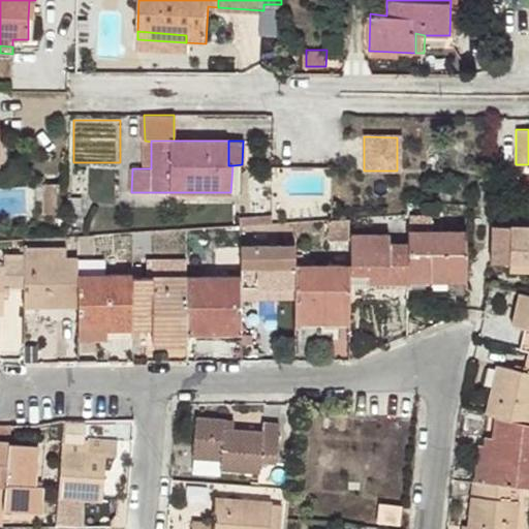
[(349,217),(330,219),(329,239),(350,239),(349,235),(349,217)]
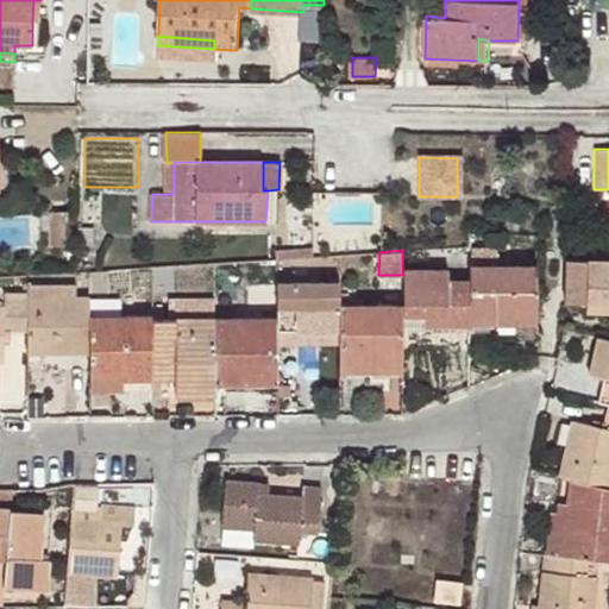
[(586,301),(586,259),(569,258),(567,301),(586,301)]
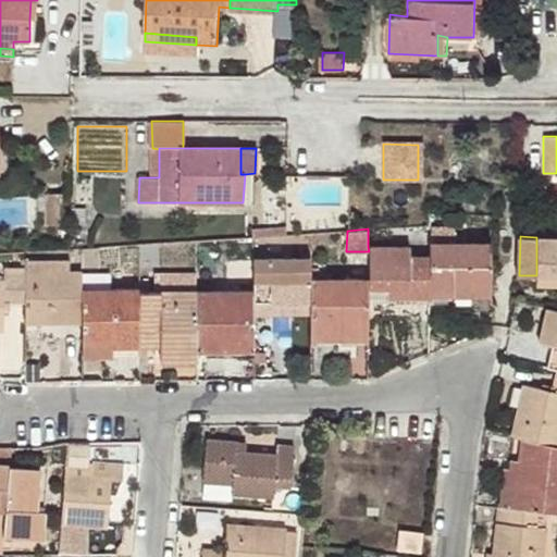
[(556,275),(556,236),(536,237),(536,275),(556,275)]
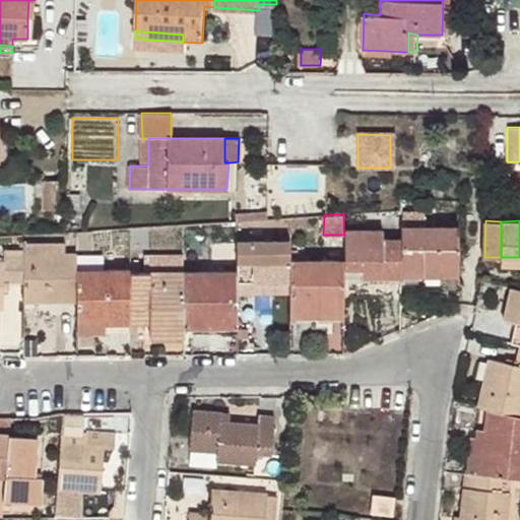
[(458,224),(401,224),(400,239),(400,269),(424,270),(424,275),(458,276),(458,224)]
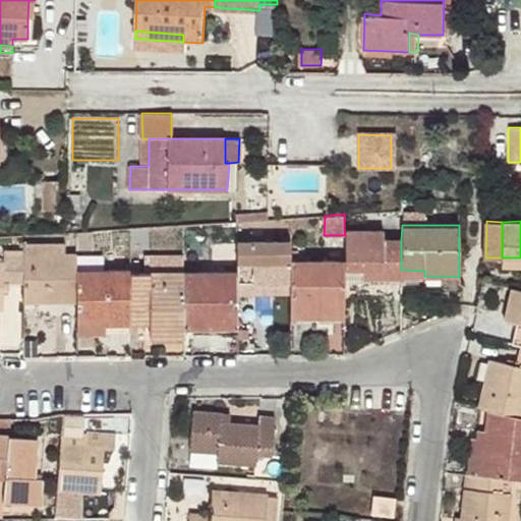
[(344,231),(345,235),(344,261),(344,270),(363,270),(374,270),(373,279),(401,278),(401,276),(401,270),(401,239),(384,240),(384,231),(344,231)]
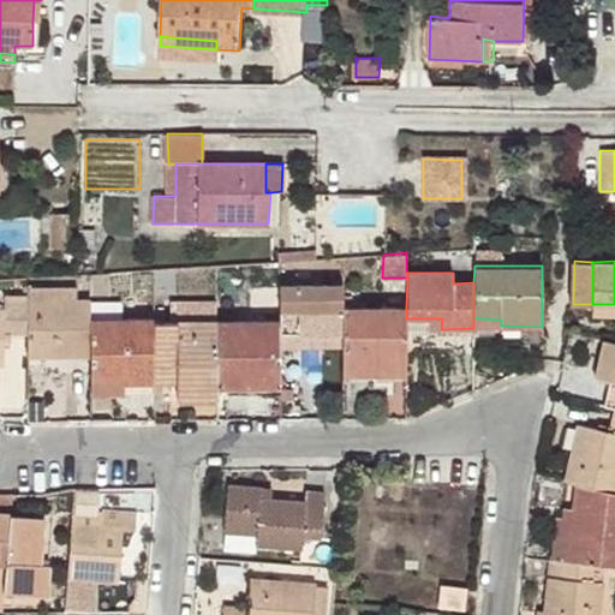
[(342,286),(279,286),(279,320),(279,348),(299,348),(299,338),(342,338),(342,308),(342,286)]
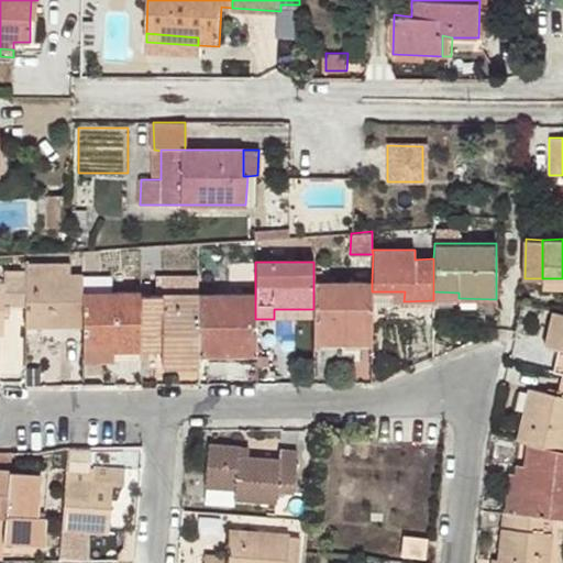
[(25,307),(25,323),(65,323),(65,327),(84,327),(84,291),(84,275),(70,275),(72,265),(25,264),(25,271),(25,307)]
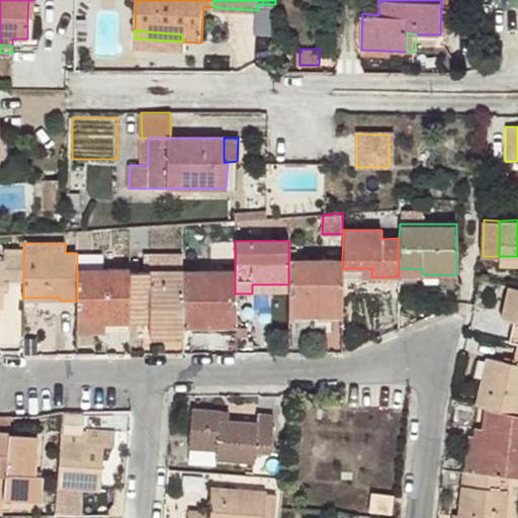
[(5,281),(23,282),(23,249),(5,249),(4,261),(0,261),(0,306),(4,306),(5,281)]
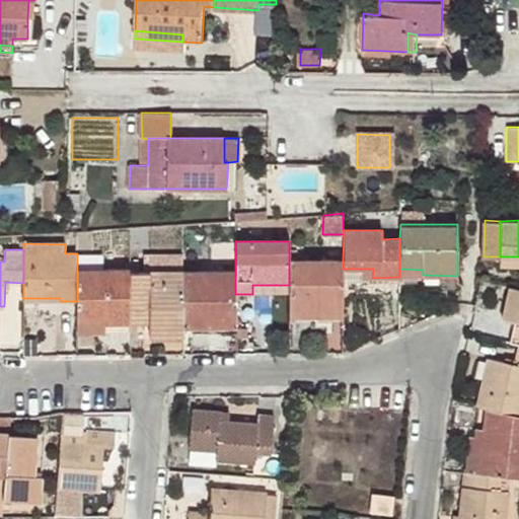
[(500,265),(518,265),(518,256),(500,256),(500,265)]
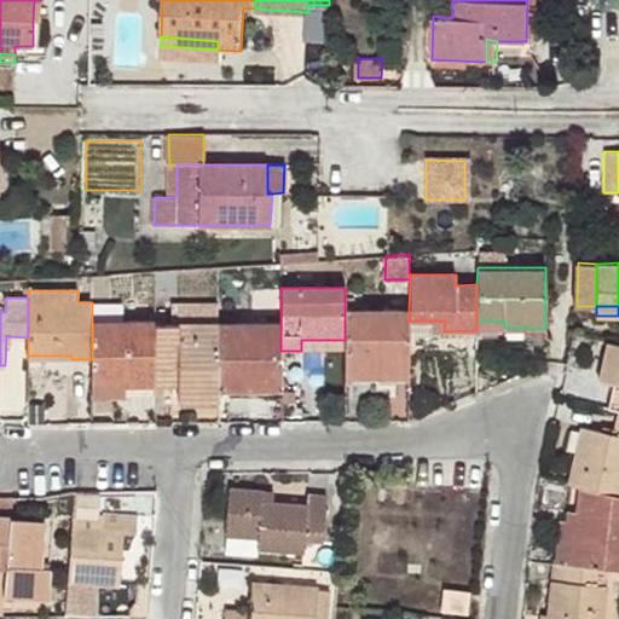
[(345,351),(345,377),(409,377),(409,320),(409,310),(345,310),(345,340),(345,351)]
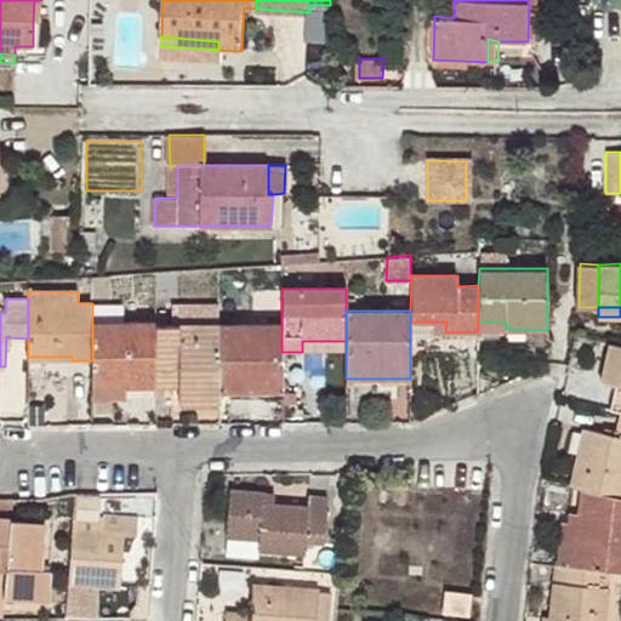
[(155,322),(92,322),(92,360),(92,383),(125,382),(125,388),(155,389),(155,366),(155,325),(155,322)]
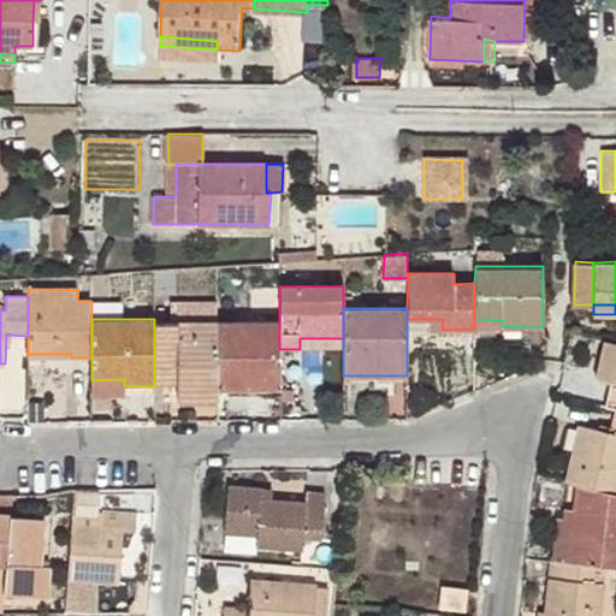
[(443,319),(430,319),(431,330),(442,330),(443,319)]
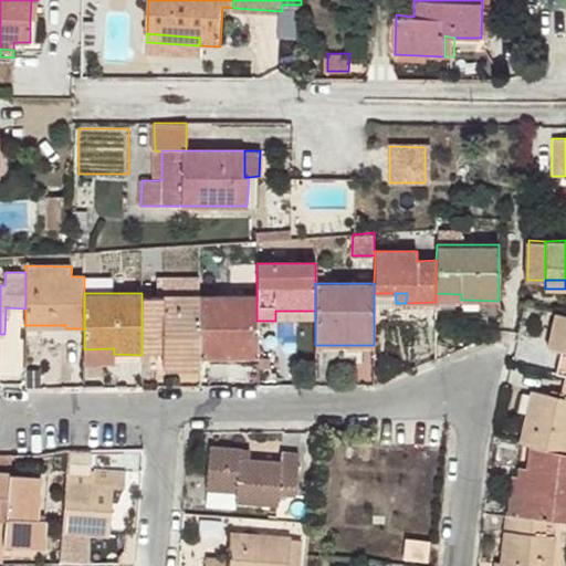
[(257,294),(199,294),(199,297),(200,356),(257,355),(257,321),(257,294)]
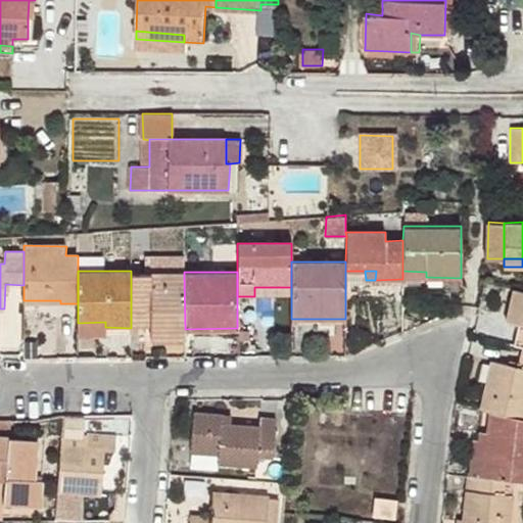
[(151,338),(185,339),(185,329),(184,275),(131,274),(131,308),(151,308),(151,338)]
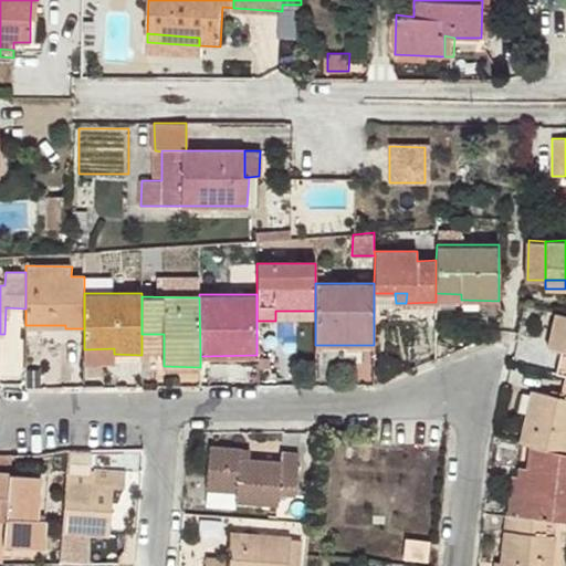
[(315,311),(275,311),(275,321),(315,321),(315,311)]
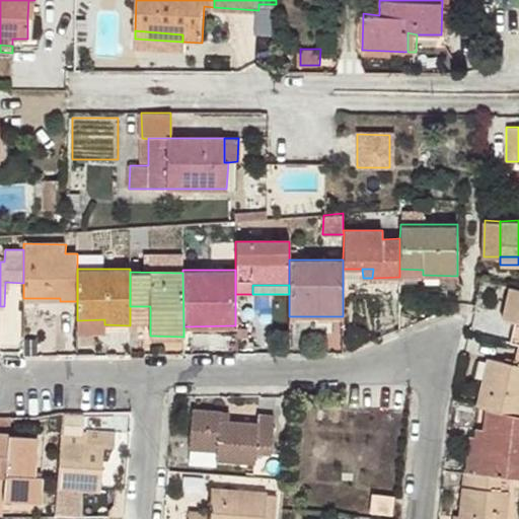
[(518,342),(518,287),(510,285),(501,317),(515,320),(510,341),(518,343),(518,342)]
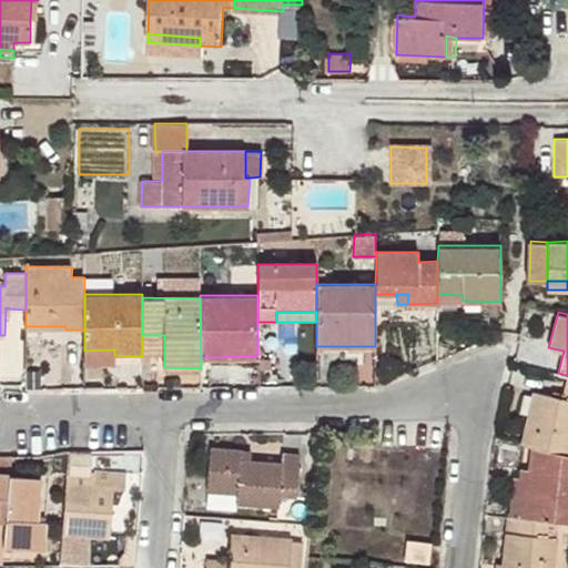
[(114,350),(84,351),(83,364),(83,381),(101,381),(101,364),(142,363),(142,356),(114,355),(114,350)]
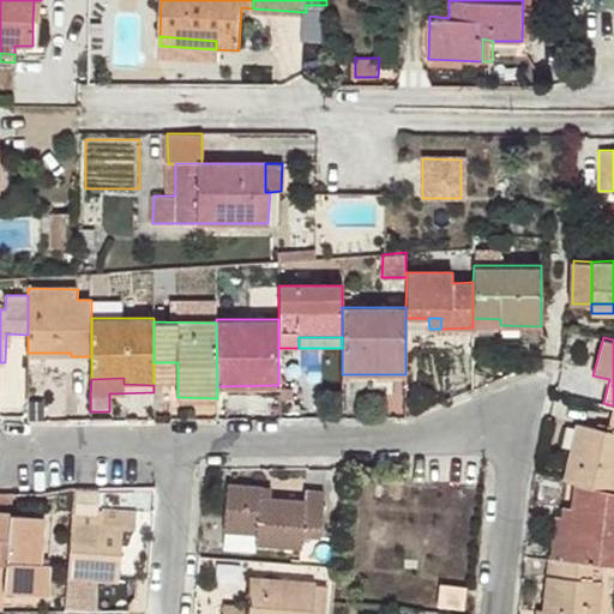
[(613,404),(613,405),(608,429),(579,423),(566,480),(575,481),(613,489),(613,404)]
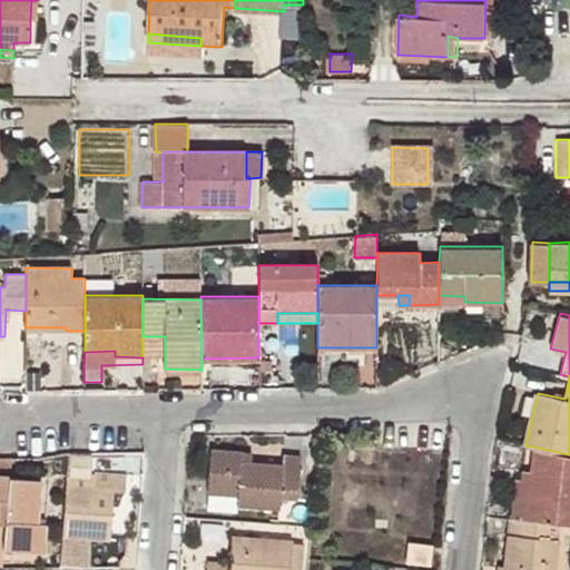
[(243,449),(212,446),(208,492),(236,494),(235,504),(237,504),(279,508),(281,498),(297,500),(302,454),(284,453),(283,464),(252,461),(242,460),(243,449)]
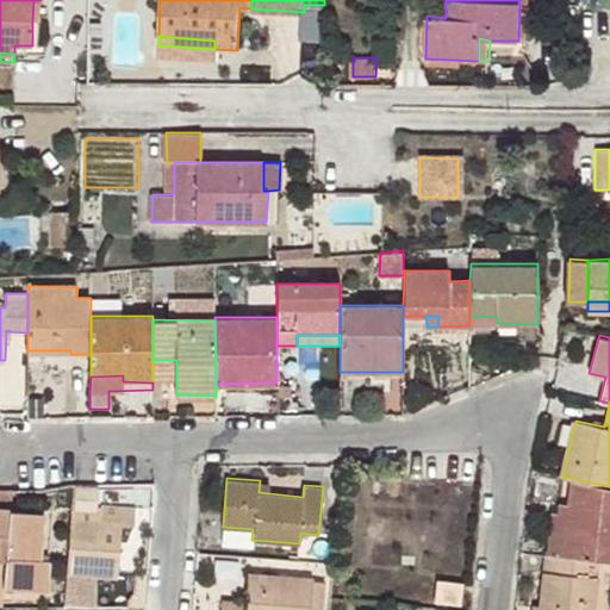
[(609,560),(609,486),(571,478),(568,504),(562,555),(598,559),(609,560)]
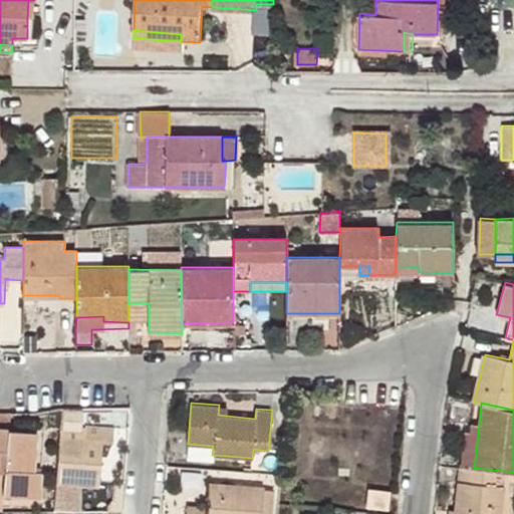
[(228,406),(219,405),(218,415),(227,416),(228,406)]
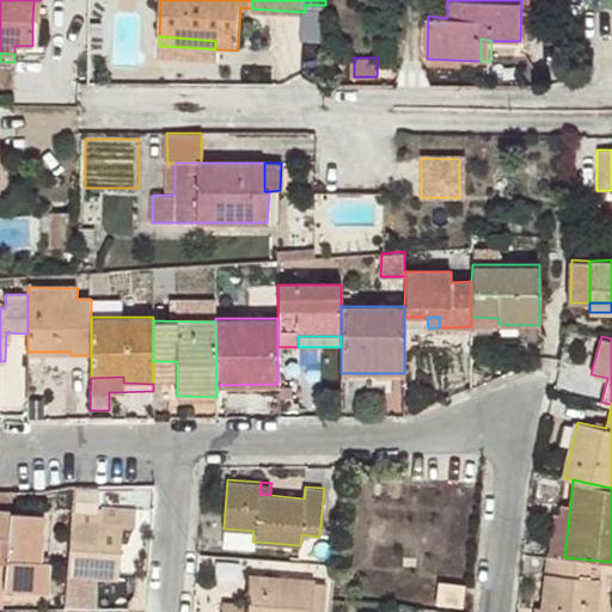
[(13,487),(0,485),(0,510),(12,512),(13,487)]
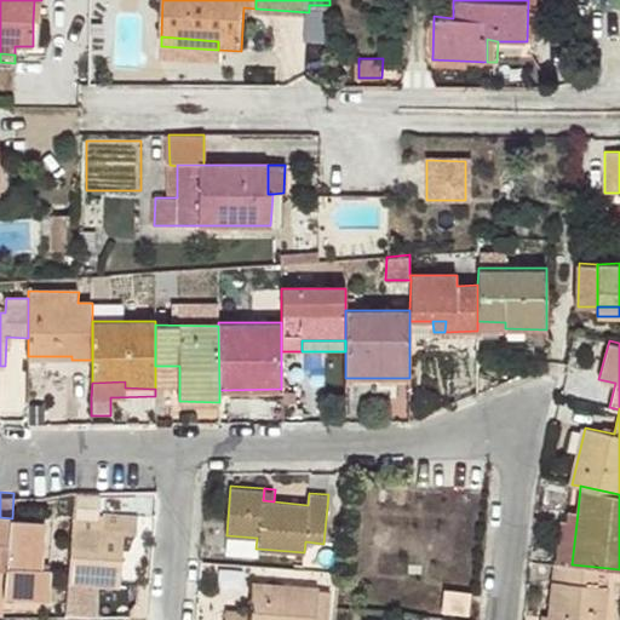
[(562,520),(556,563),(572,564),(578,512),(567,511),(566,520),(562,520)]
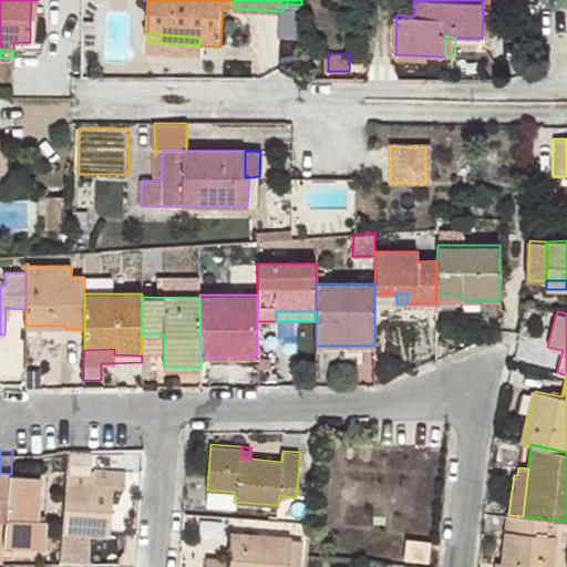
[(94,485),(66,484),(63,532),(90,534),(104,535),(112,535),(115,487),(126,488),(126,472),(94,470),(94,485)]
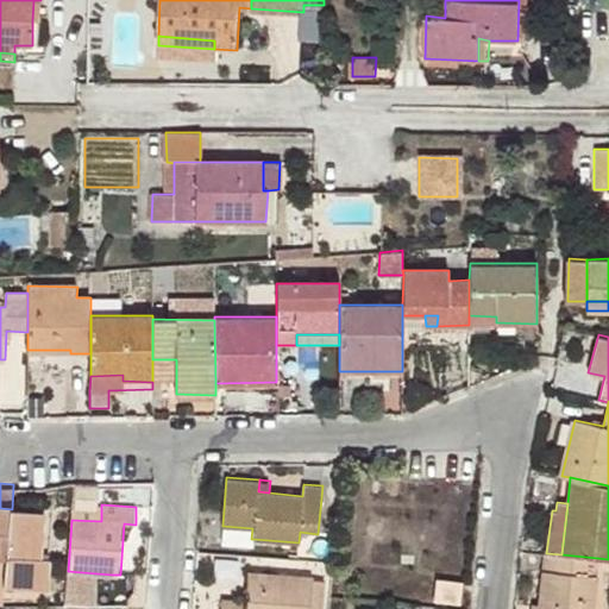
[(12,509),(0,508),(0,583),(45,588),(49,558),(41,558),(45,512),(12,509)]
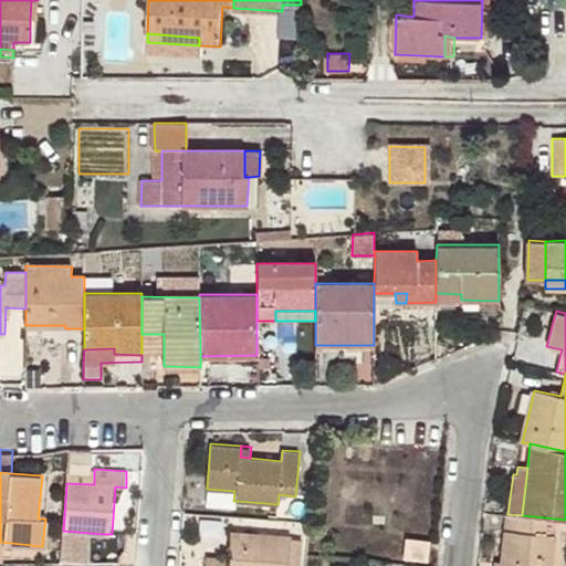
[(234,491),(207,489),(206,504),(234,506),(236,501),(233,501),(234,491)]
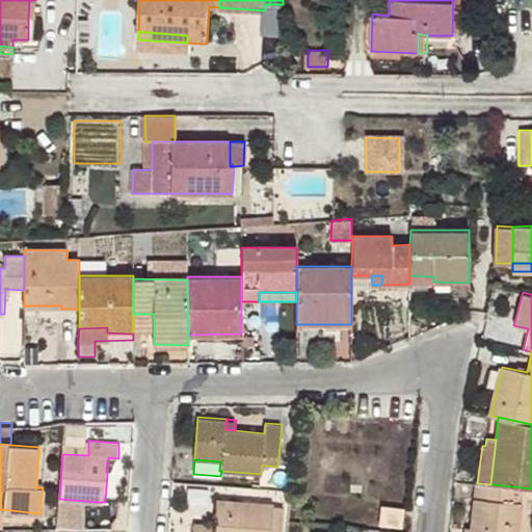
[(490,484),(477,483),(472,531),(516,531),(517,530),(521,497),(522,487),(490,484)]
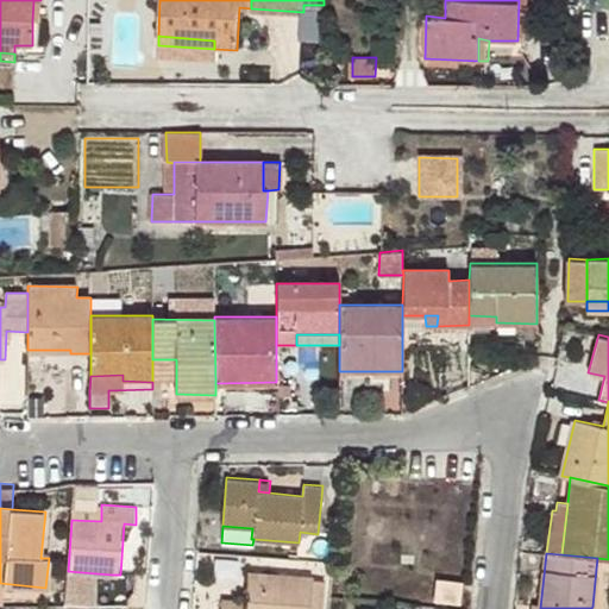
[(608,570),(596,569),(592,607),(607,608),(608,608),(608,570)]
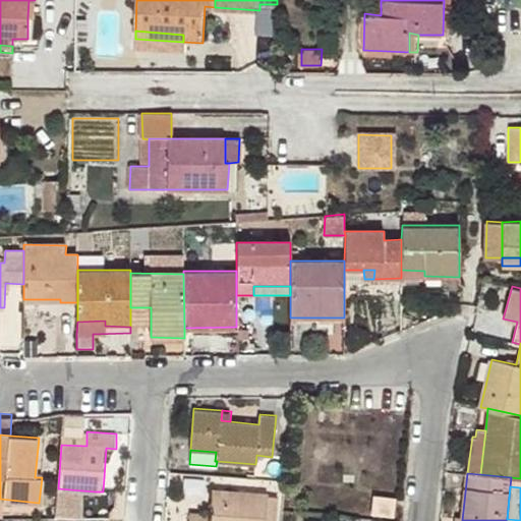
[(96,491),(82,490),(81,504),(95,505),(96,491)]
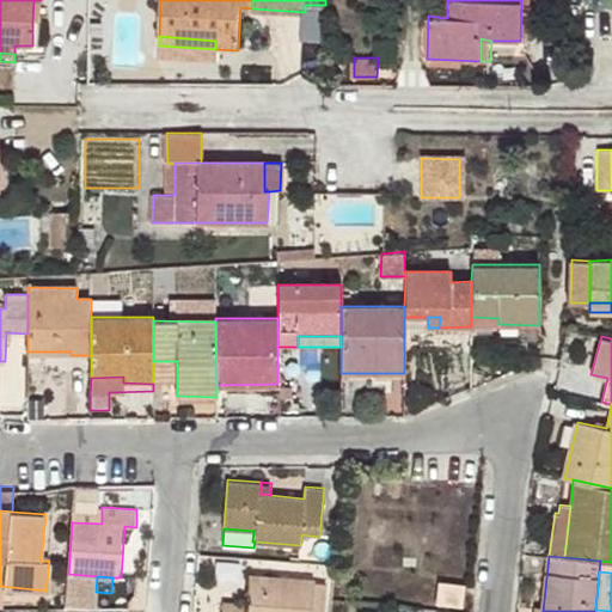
[(311,611),(314,582),(248,576),(245,603),(222,601),(221,611),(311,611)]
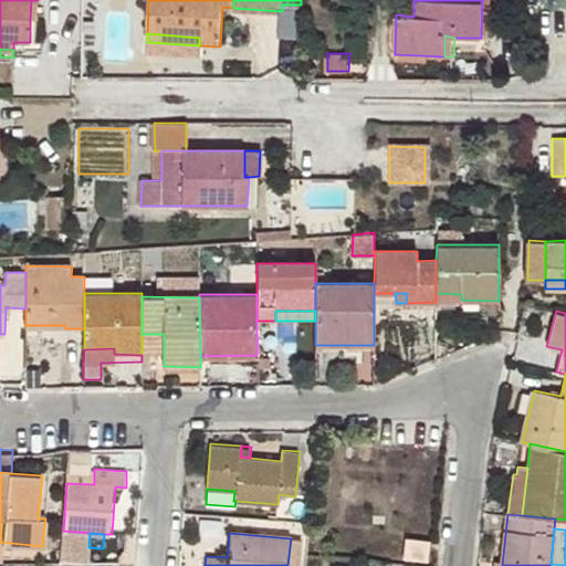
[(430,538),(406,536),(402,557),(428,559),(430,538)]
